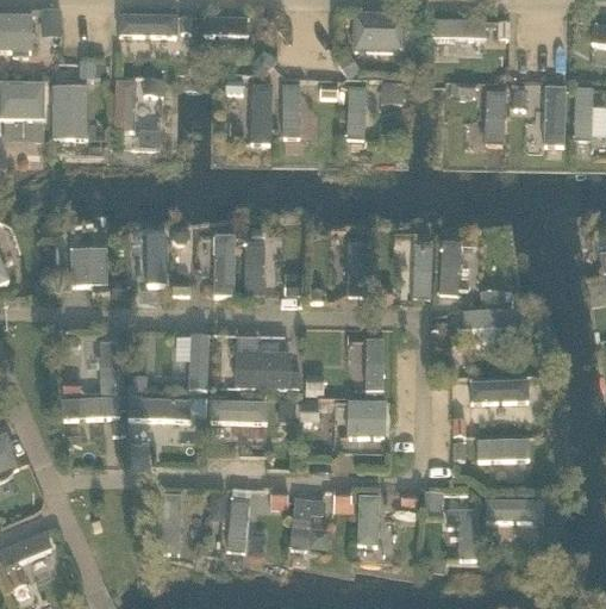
[(61,32),(61,10),(33,10),(33,32),(61,32)]
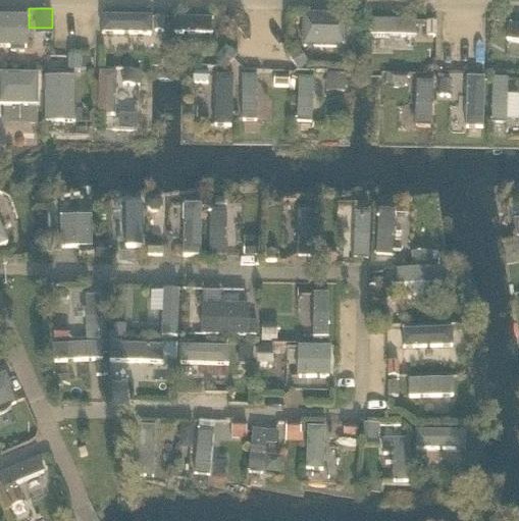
[(301,42),(347,43),(347,10),(301,10),(301,42)]
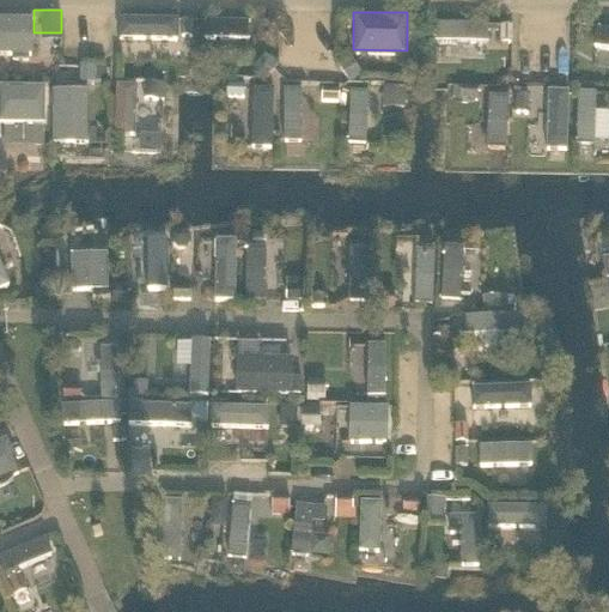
[(121,13),(120,32),(178,35),(178,14),(121,13)]
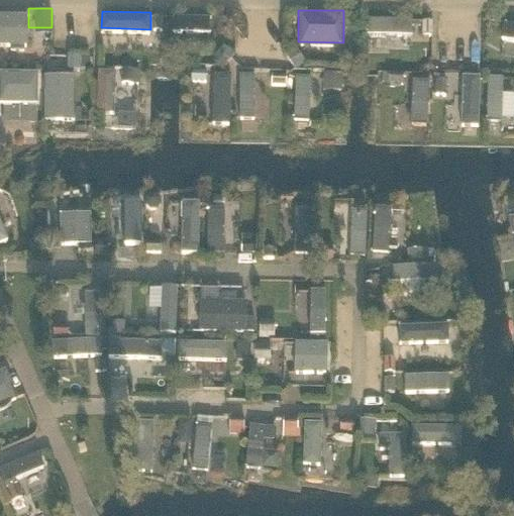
[(172,34),(211,33),(210,12),(171,13),(172,34)]
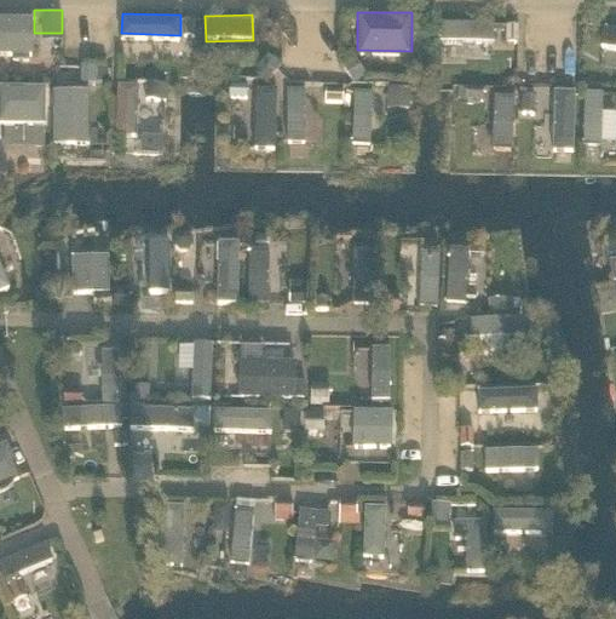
[(439,19),(439,39),(494,38),(494,18),(439,19)]
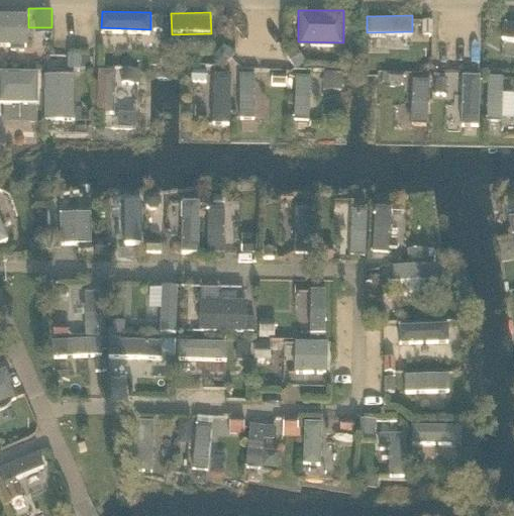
[(414,33),(432,32),(431,17),(413,17),(414,33)]
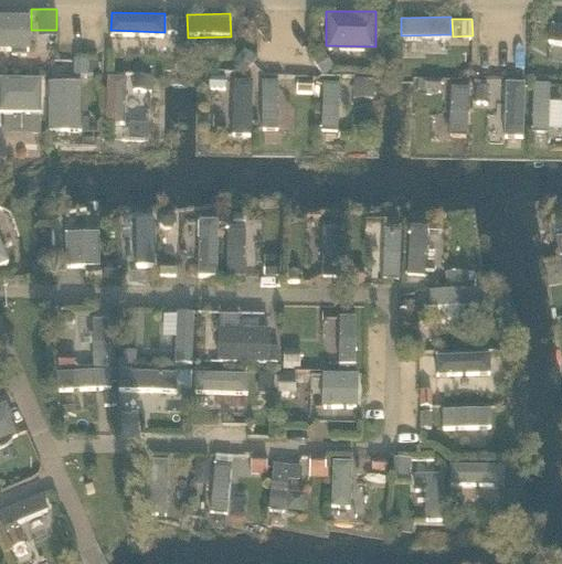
[(548,51),(561,52),(561,22),(551,22),(548,51)]
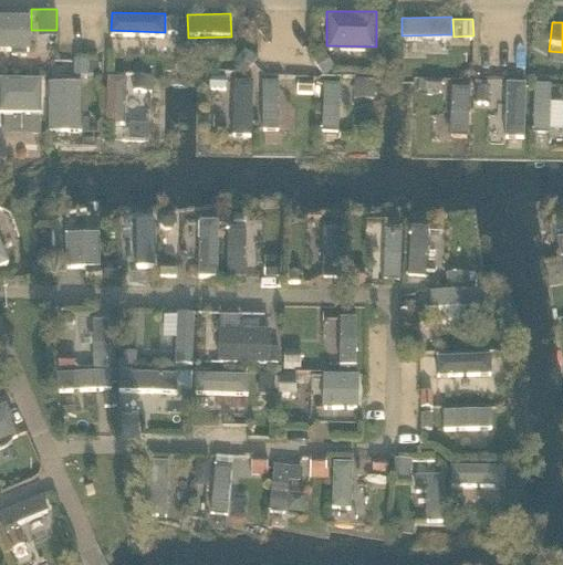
[(28,24),(0,24),(0,56),(27,60),(28,24)]
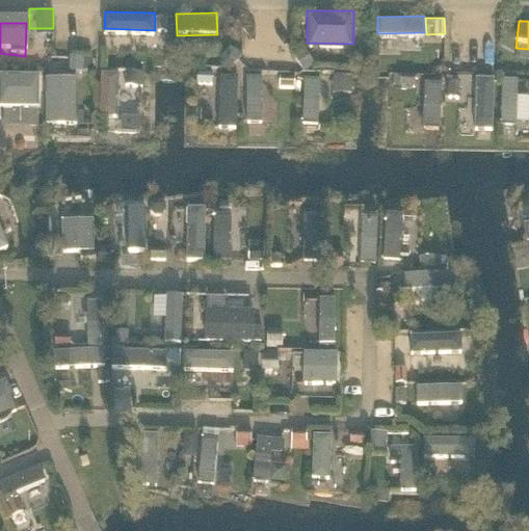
[(421,46),(421,34),(397,33),(396,45),(421,46)]
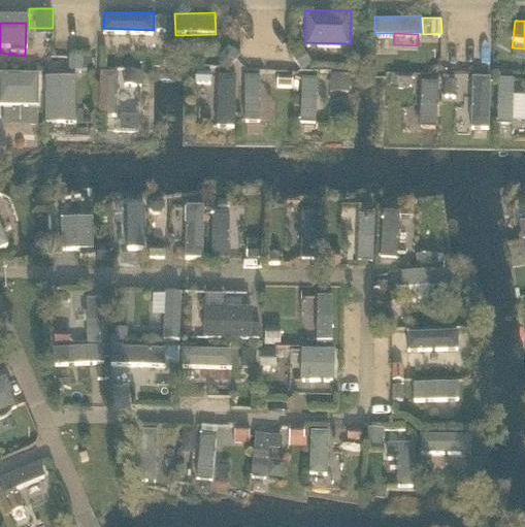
[(289,59),(239,59),(239,76),(289,76),(289,59)]
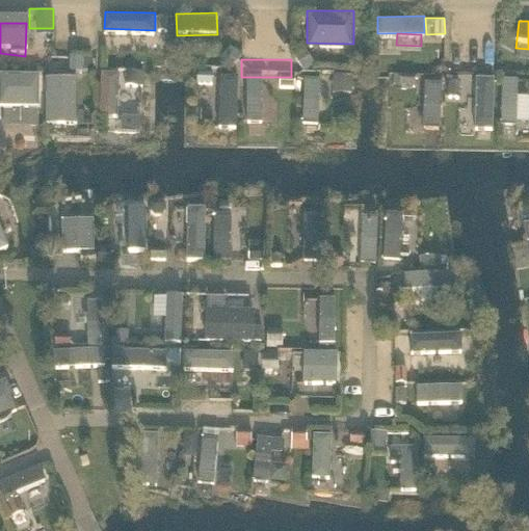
[(100,113),(118,112),(117,81),(142,81),(142,67),(100,67),(100,113)]
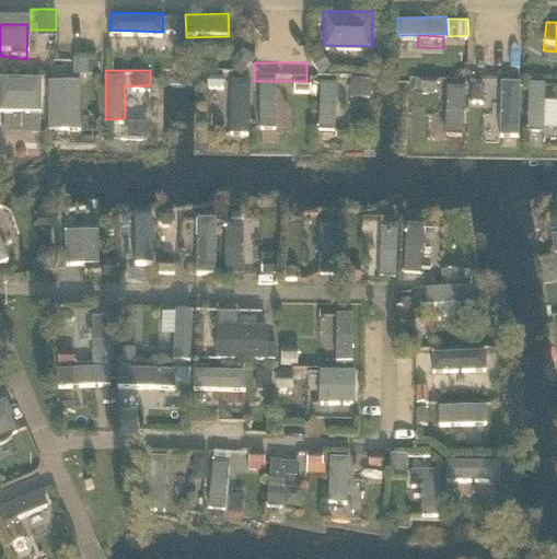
[(0,73),(0,125),(41,125),(41,74),(0,73)]
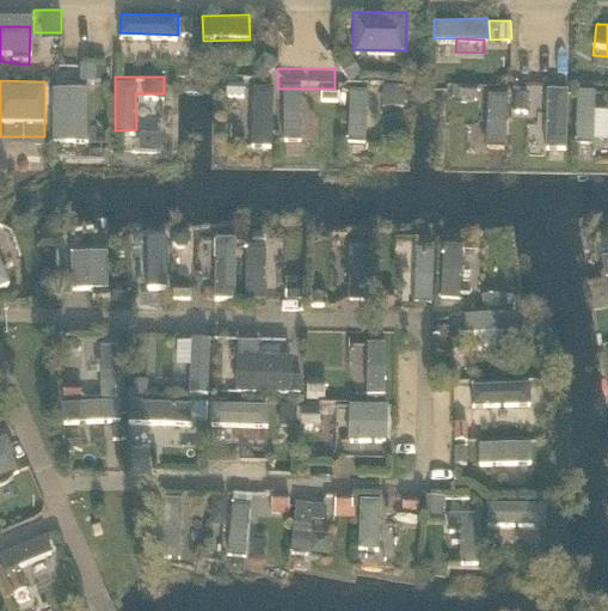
[(251,142),(272,142),(274,84),(252,83),(251,142)]
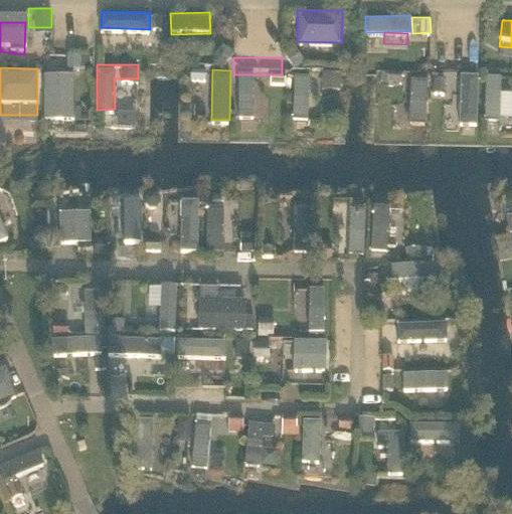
[(44,70),(43,117),(74,117),(75,71),(44,70)]
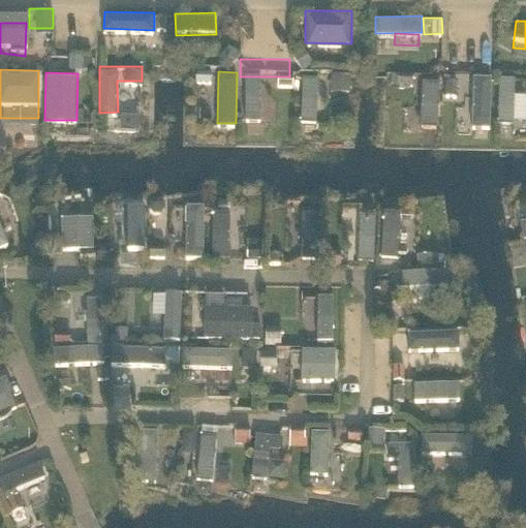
[(464,92),(463,125),(490,126),(492,73),(463,73),(463,78),(445,78),(445,92),(464,92)]
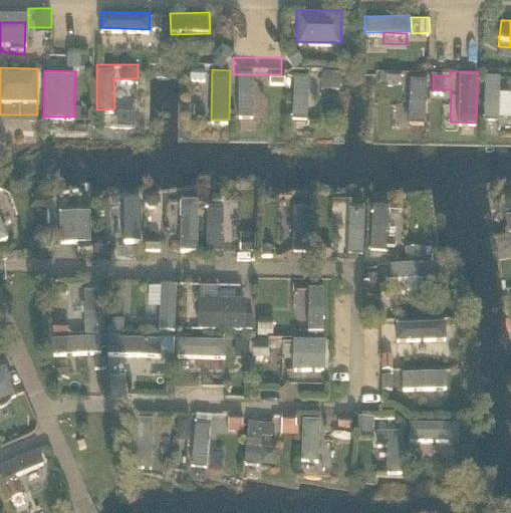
[(293,72),(291,115),(307,116),(309,73),(293,72)]
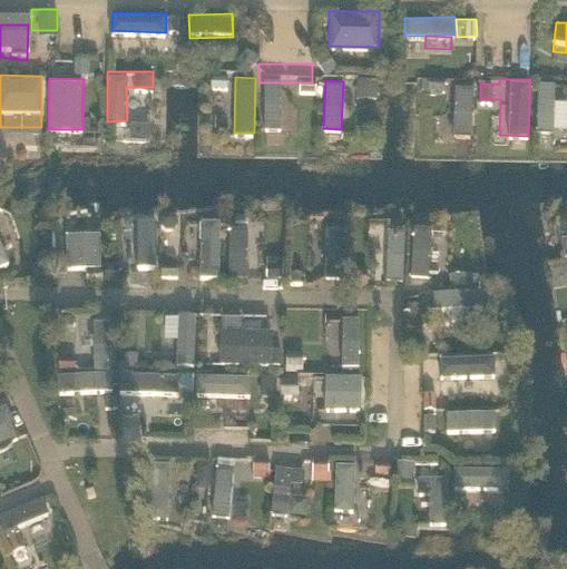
[(355,80),(355,98),(377,98),(377,80),(355,80)]
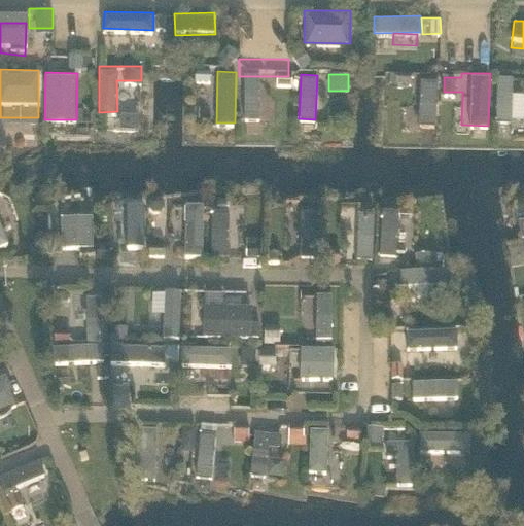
[(324,117),(326,75),(318,75),(317,117),(324,117)]
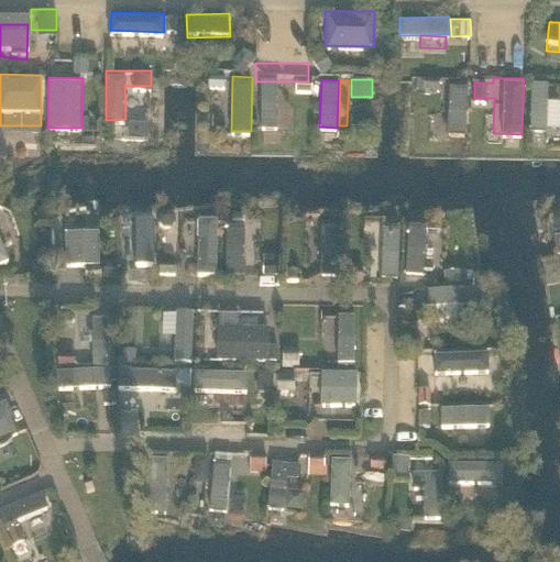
[(559,129),(559,116),(559,97),(548,97),(549,80),(531,80),(529,128),(559,129)]
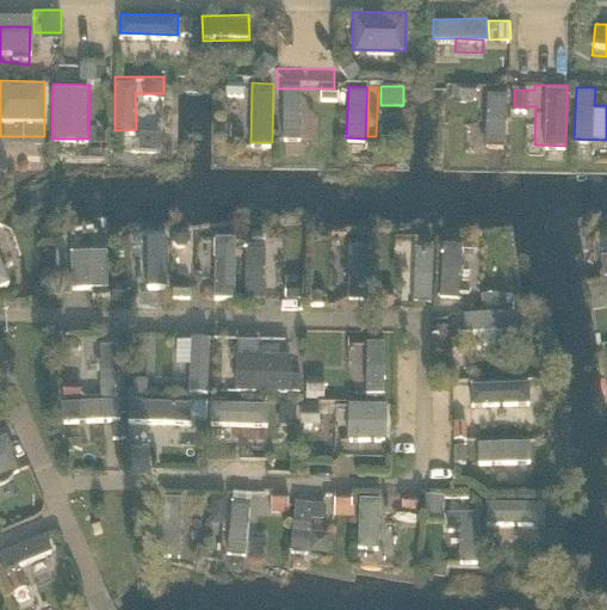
[(487,90),(485,143),(506,145),(507,91),(487,90)]
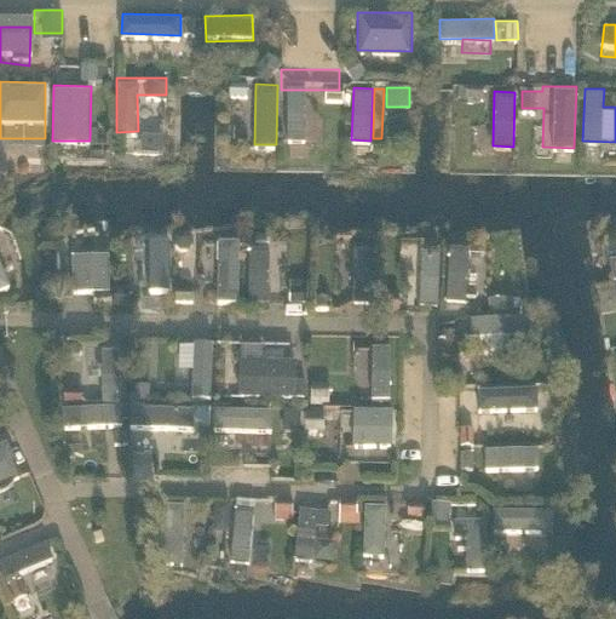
[(110,288),(110,248),(85,248),(85,235),(63,236),(64,290),(110,288)]
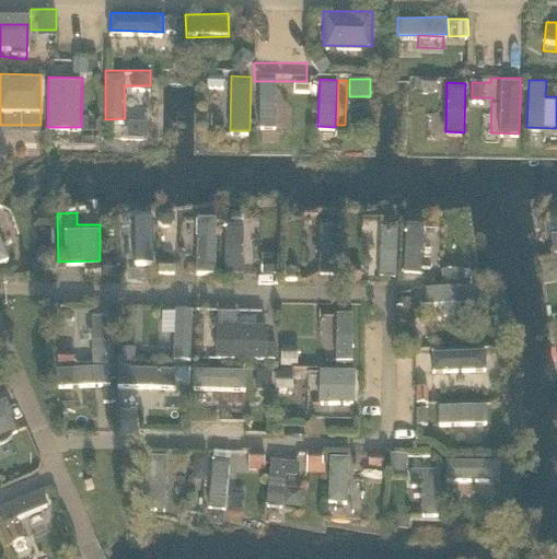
[(196,216),(197,271),(217,270),(216,216),(196,216)]
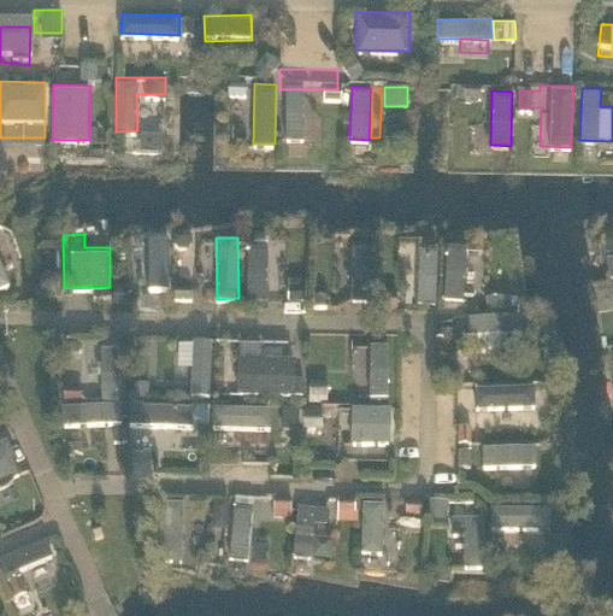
[(152,239),(151,286),(169,286),(170,239),(152,239)]
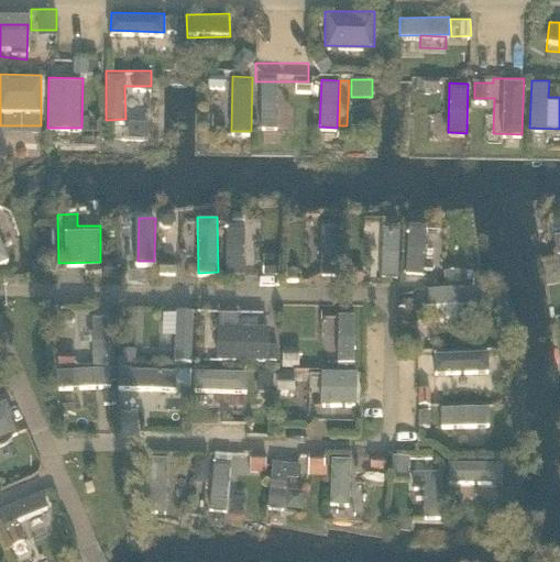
[(407,221),(406,271),(424,271),(426,222),(407,221)]
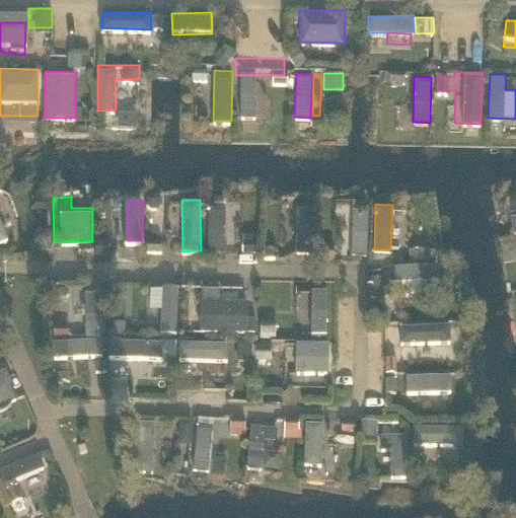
[(225,251),(226,206),(208,205),(207,250),(225,251)]
